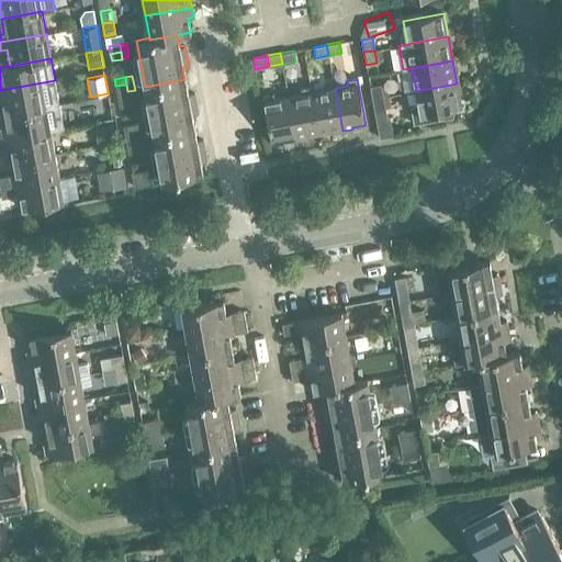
[(197,112),(193,92),(188,93),(184,79),(145,87),(154,134),(193,126),(191,113),(197,112)]
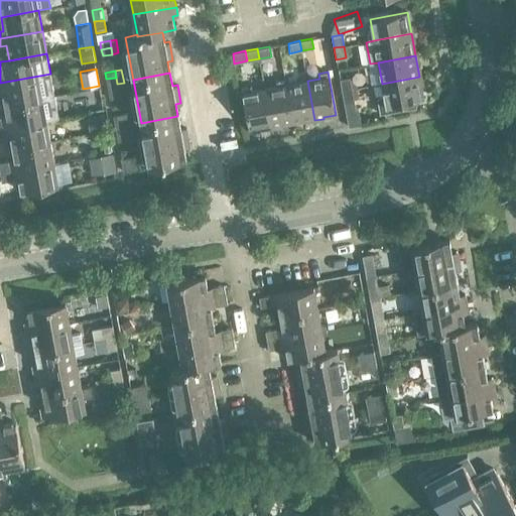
[(54,95),(50,74),(0,83),(0,91),(2,91),(5,105),(54,95)]
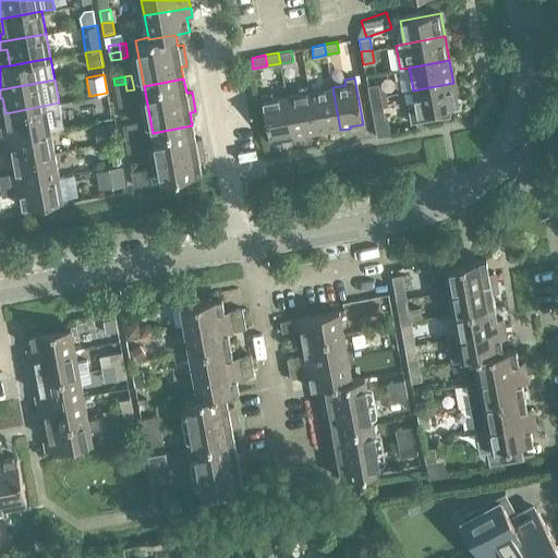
[(458,106),(453,83),(413,91),(414,100),(407,106),(410,122),(450,114),(448,108),(458,106)]
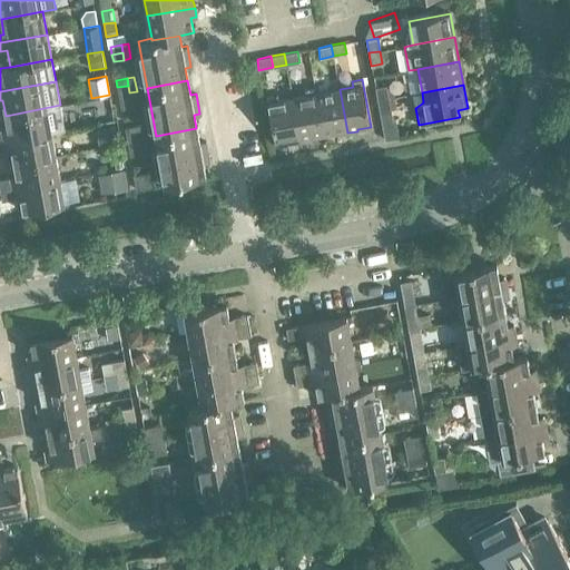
[(128,86),(117,87),(119,95),(129,92),(128,86)]
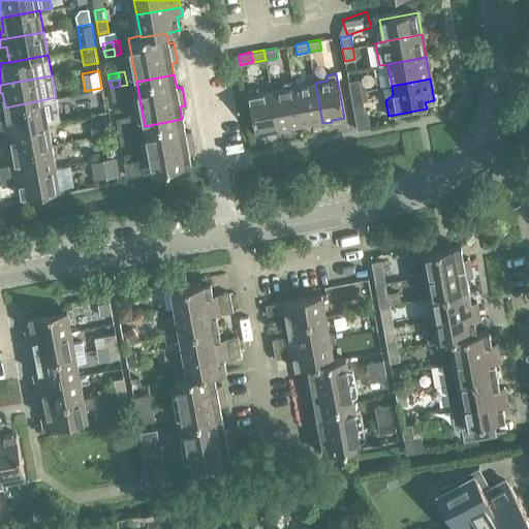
[(348,81),(350,93),(361,91),(359,80),(348,81)]
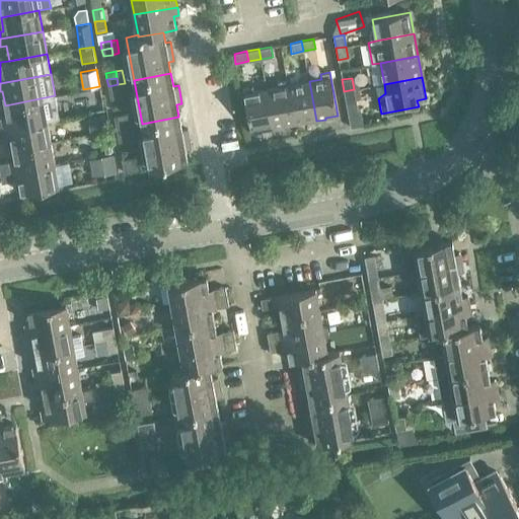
[(274,129),(283,127),(282,126),(295,123),(288,85),(287,80),(278,81),(279,86),(267,89),(274,129)]
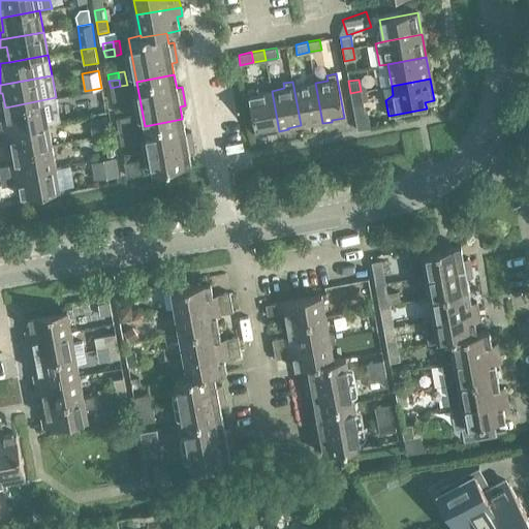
[(313,125),(322,123),(315,83),(293,87),(301,125),(313,123),(313,125)]
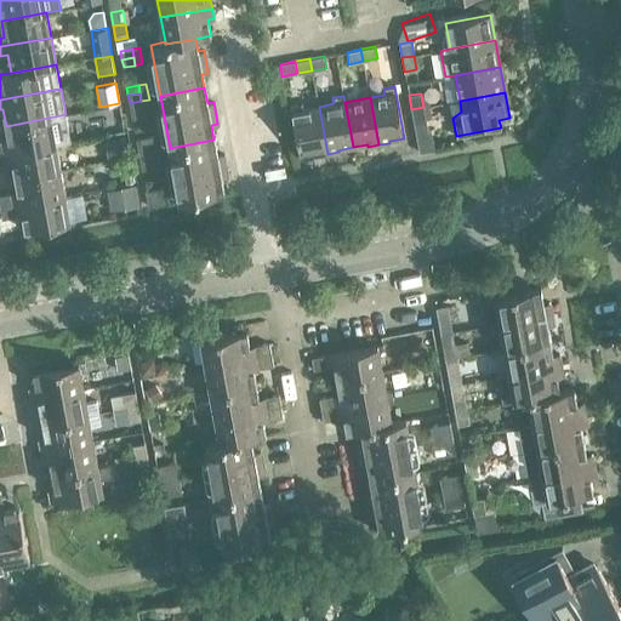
[(144,117),(152,115),(149,100),(141,101),(143,109),(144,117)]
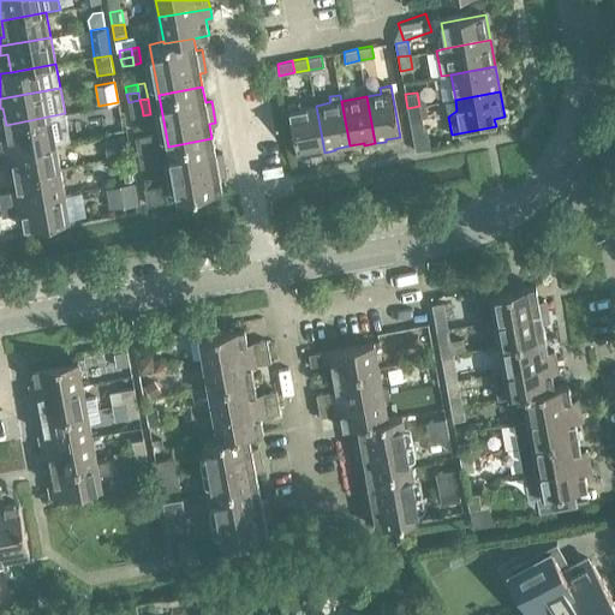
[(139,100),(129,102),(130,109),(142,108),(139,100)]
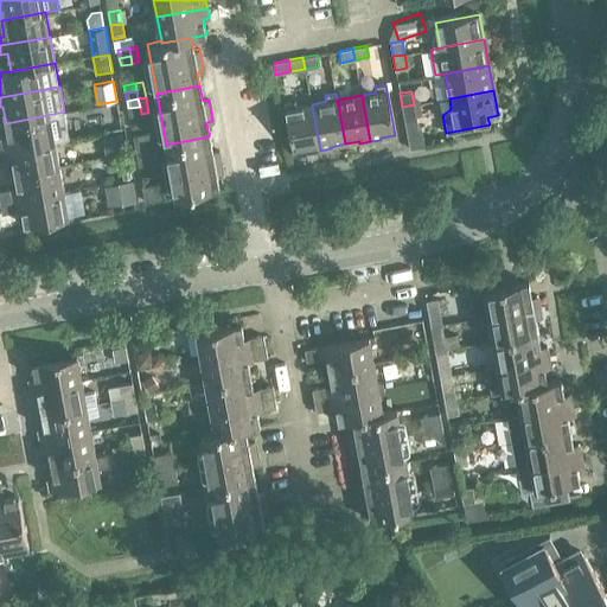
[(310,153),(320,151),(312,104),(296,107),(295,101),(285,103),(294,153),(310,151),(310,153)]
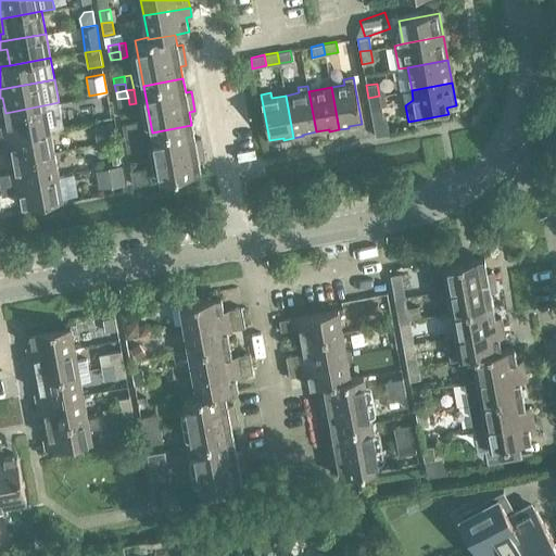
[(381,109),(379,96),(368,98),(370,111),(381,109)]
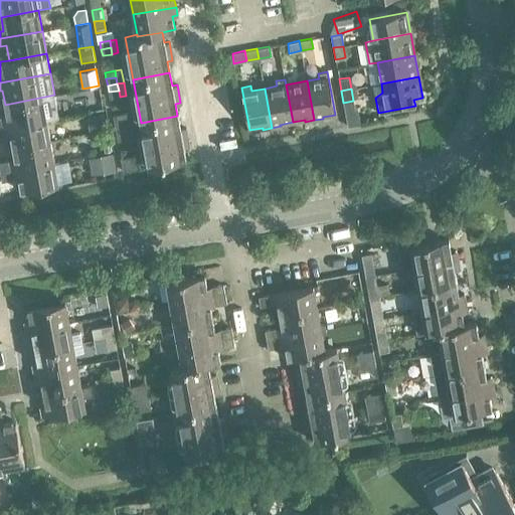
[(119,91),(109,92),(110,99),(120,97),(119,91)]
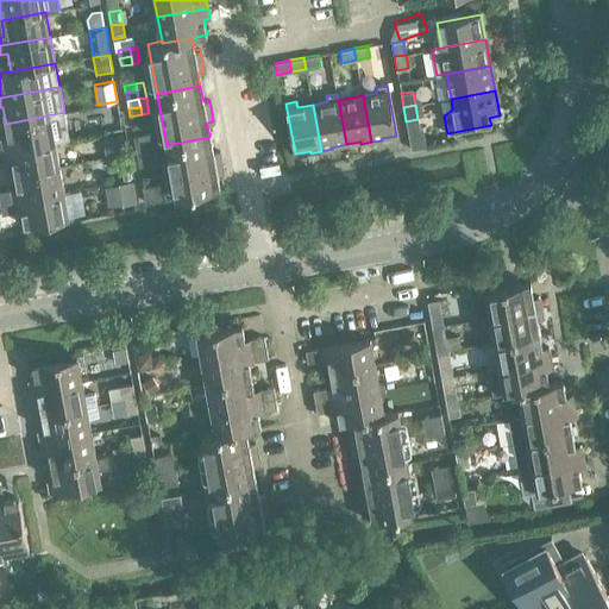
[(54,142),(70,139),(64,112),(6,124),(8,140),(0,140),(0,150),(54,140),(54,142)]
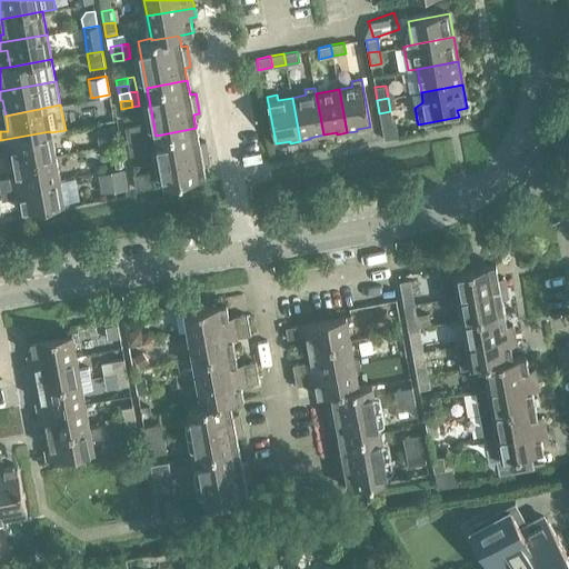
[(115,123),(97,127),(100,147),(118,143),(115,123)]
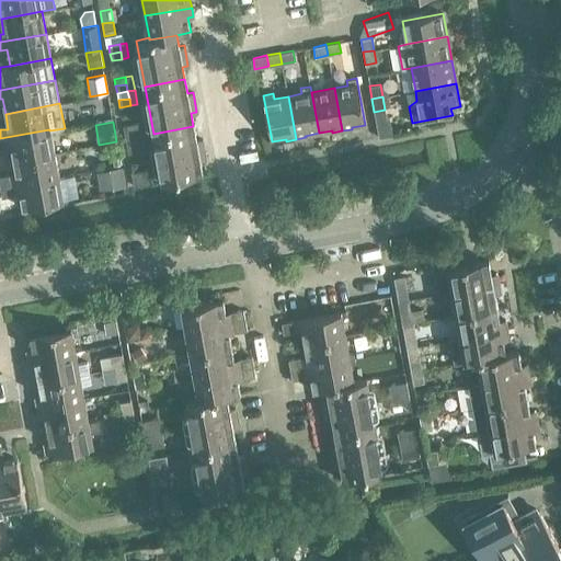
[(144,136),(142,132),(140,122),(134,123),(135,130),(136,137),(144,136)]
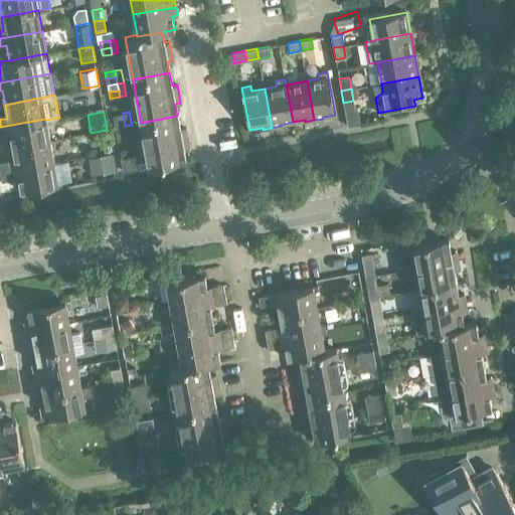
[(124,120),(123,113),(113,115),(115,122),(124,120)]
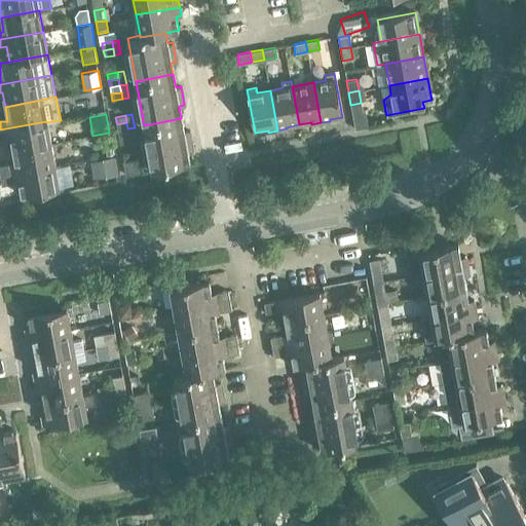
[(183,130),(181,118),(144,125),(152,170),(189,162),(187,150),(192,149),(189,129),(183,130)]
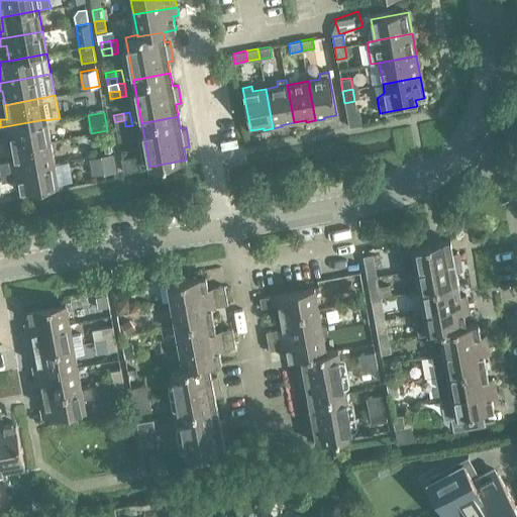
[(49,140),(45,120),(45,119),(0,127),(0,135),(10,133),(12,147),(49,140)]
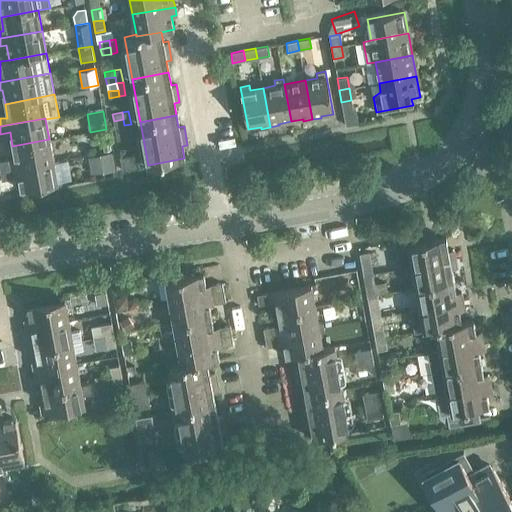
[(123,119),(114,121),(115,127),(124,125),(123,119)]
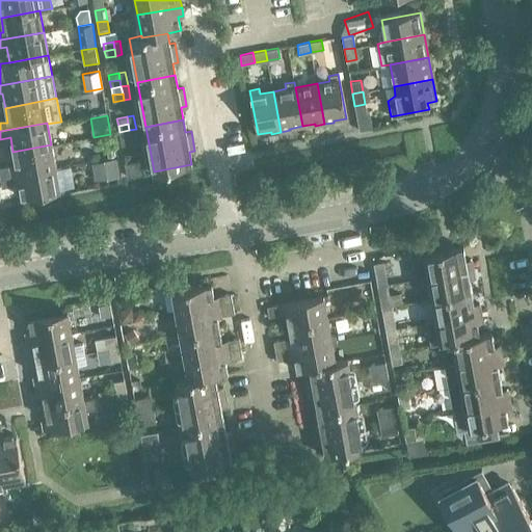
[(132,143),(138,142),(137,133),(136,129),(129,130),(131,137),(132,143)]
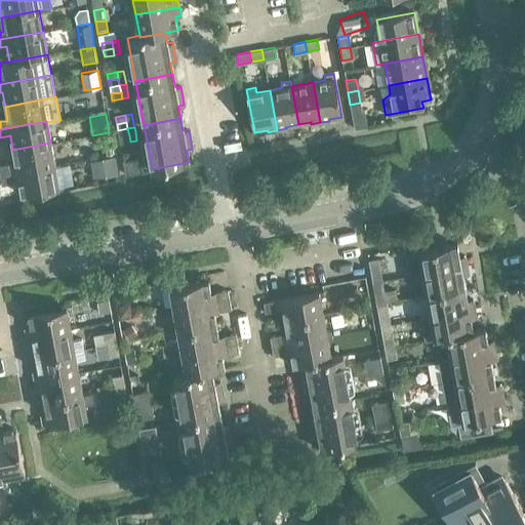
[(129,135),(127,128),(118,130),(119,137),(129,135)]
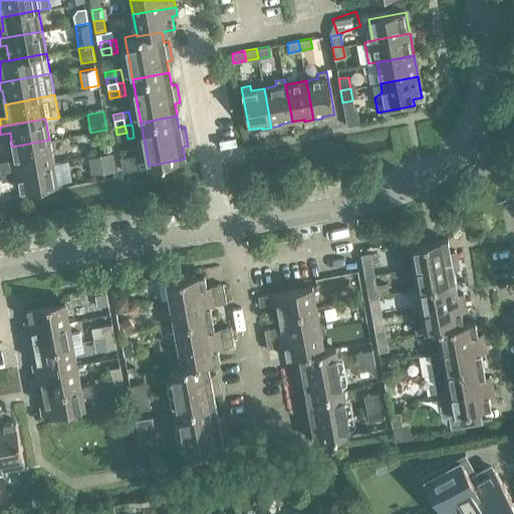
[(116,135),(117,141),(125,140),(127,139),(126,133),(116,135)]
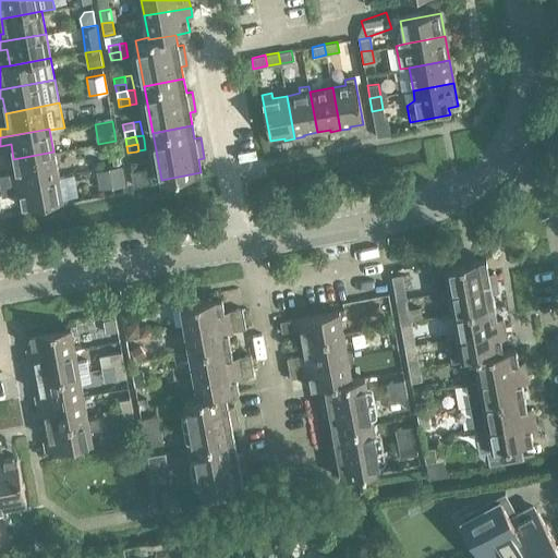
[(0,185),(58,176),(53,152),(13,159),(16,174),(0,177),(0,185)]
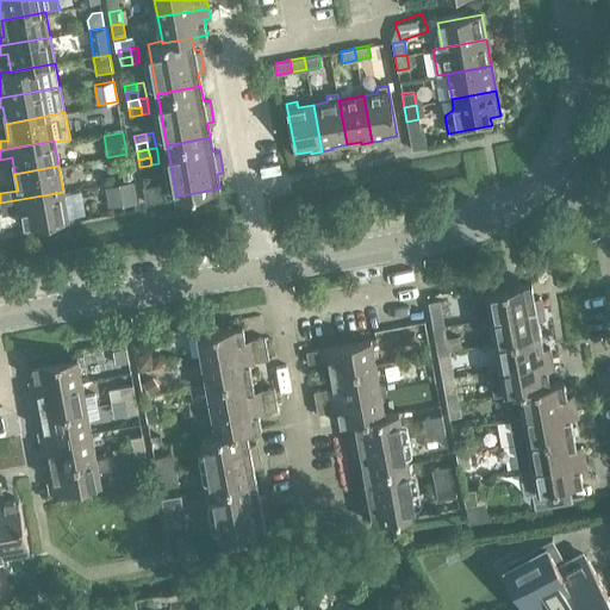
[(134,180),(107,184),(110,205),(137,200),(134,180)]
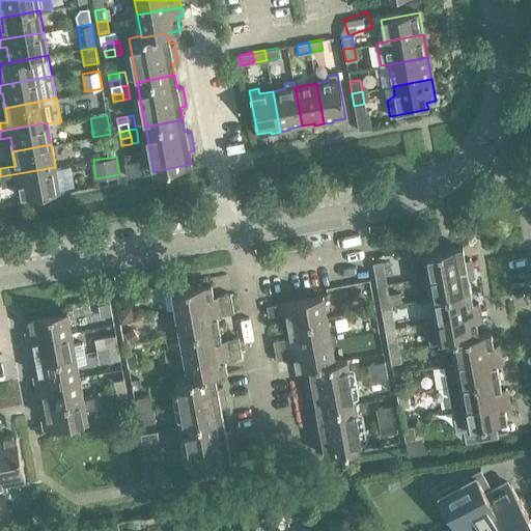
[(144,173),(143,167),(141,160),(135,161),(136,168),(137,174),(144,173)]
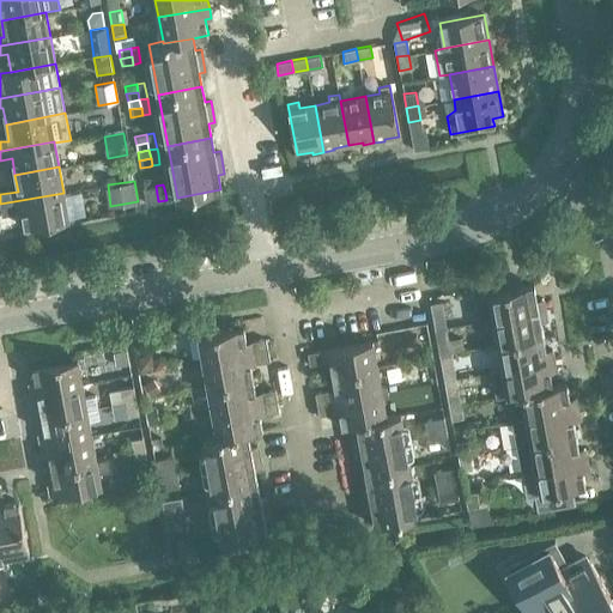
[(145,196),(157,194),(156,186),(153,186),(144,188),(145,196)]
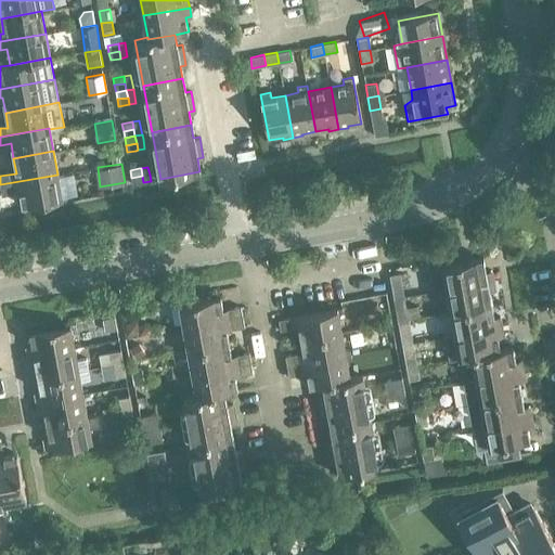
[(61,196),(57,175),(0,184),(0,186),(1,193),(20,190),(22,204),(61,196)]
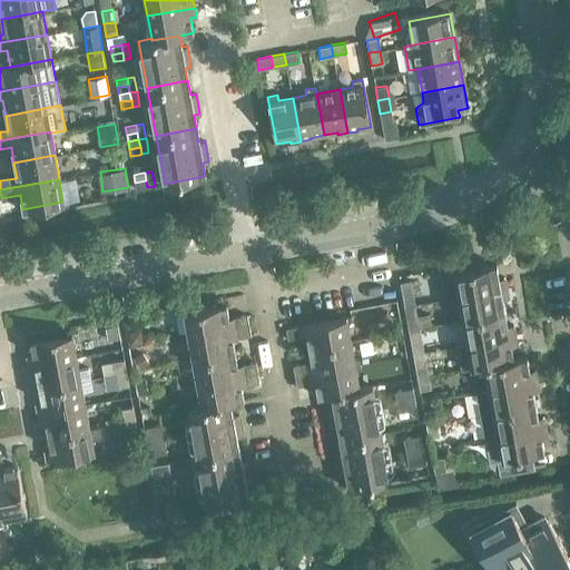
[(146,188),(147,187),(146,180),(135,183),(137,189),(146,188)]
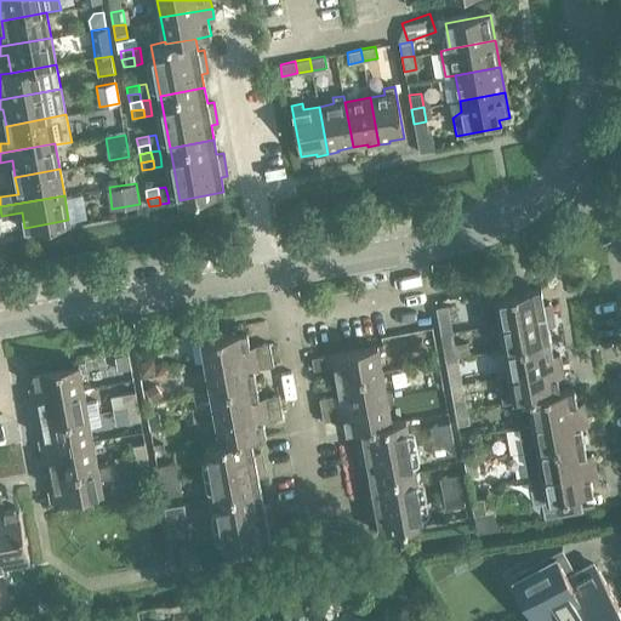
[(485,325),(500,323),(552,314),(551,303),(545,305),(541,288),(480,298),(485,325)]
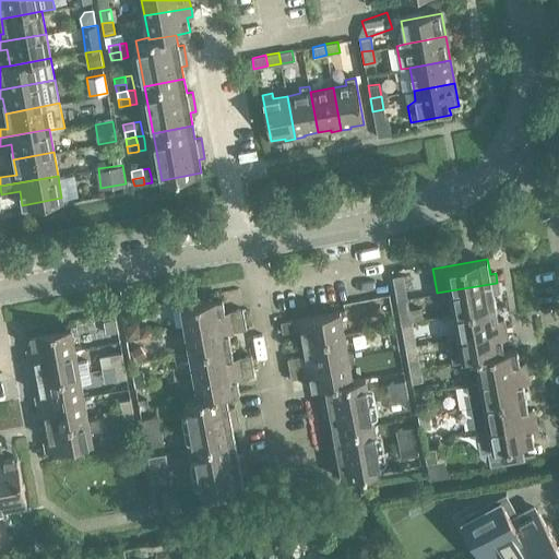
[(392,277),(396,300),(407,298),(403,275),(392,277)]
